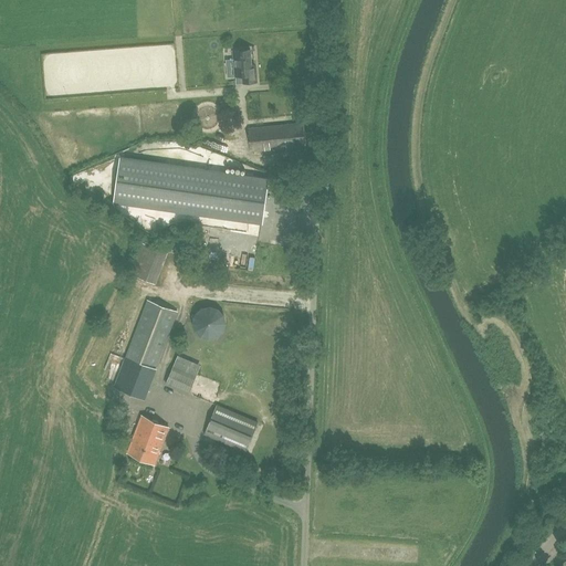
[(236,76),(242,75),(243,83),(257,82),(255,64),(251,65),(251,50),(233,51),(236,76)]
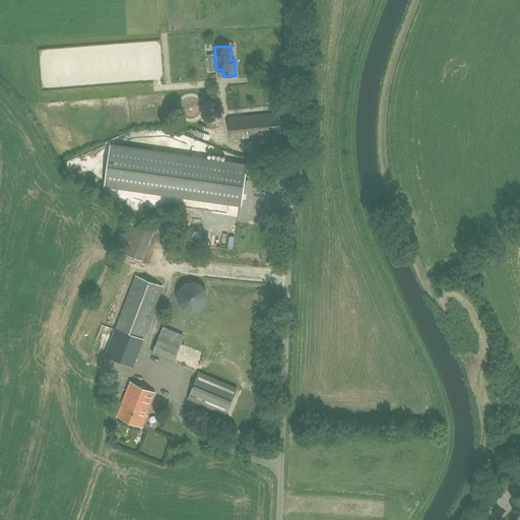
[(281,133),(278,113),(228,119),(231,139),(281,133)]
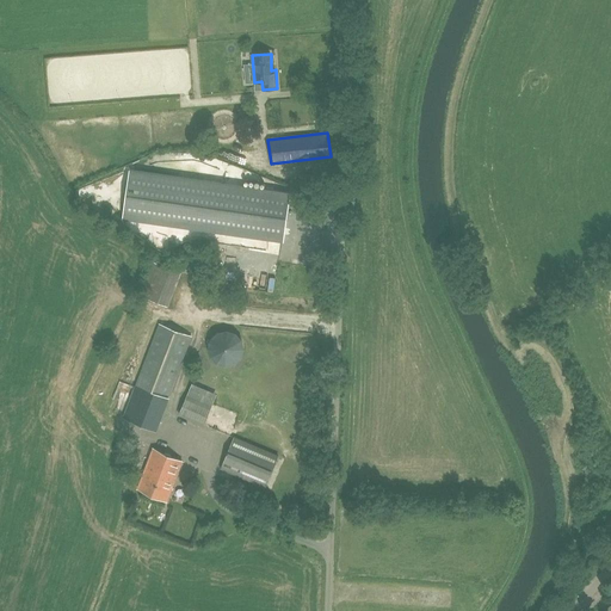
[(130,170),(123,218),(283,241),(290,193),(130,170)]
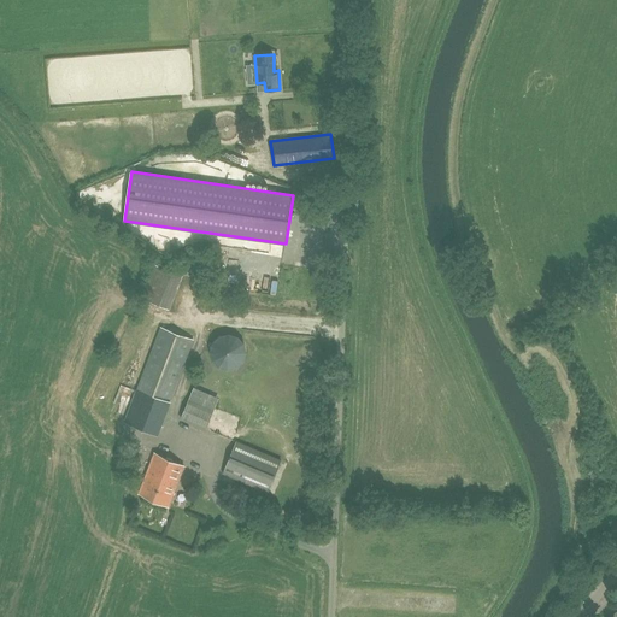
[(158,436),(194,339),(160,327),(124,422),(158,436)]
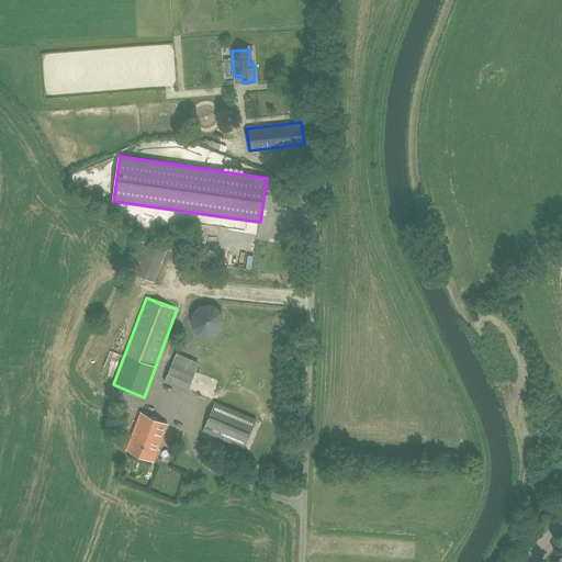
[(215,336),(220,334),(222,329),(223,324),(223,318),(221,314),(216,311),(212,308),(208,307),(202,308),(198,311),(194,315),(192,319),(192,325),(194,329),(197,334),(201,337),(205,338),(211,338),(215,336)]
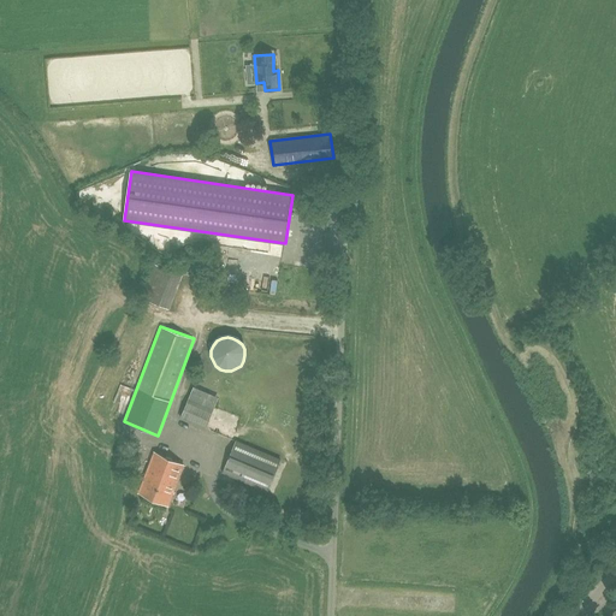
[(194,386),(179,419),(205,430),(219,397),(194,386)]
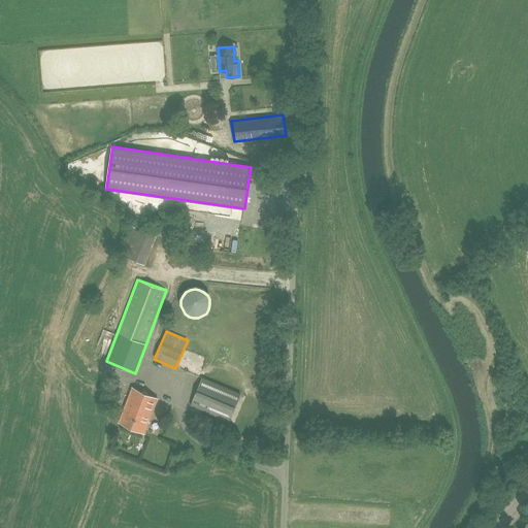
[(230,420),(241,393),(202,377),(191,404),(230,420)]
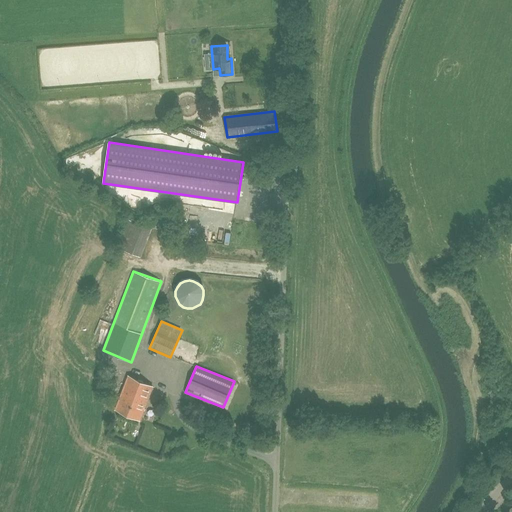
[(115,410),(139,420),(152,386),(128,376),(115,410)]
